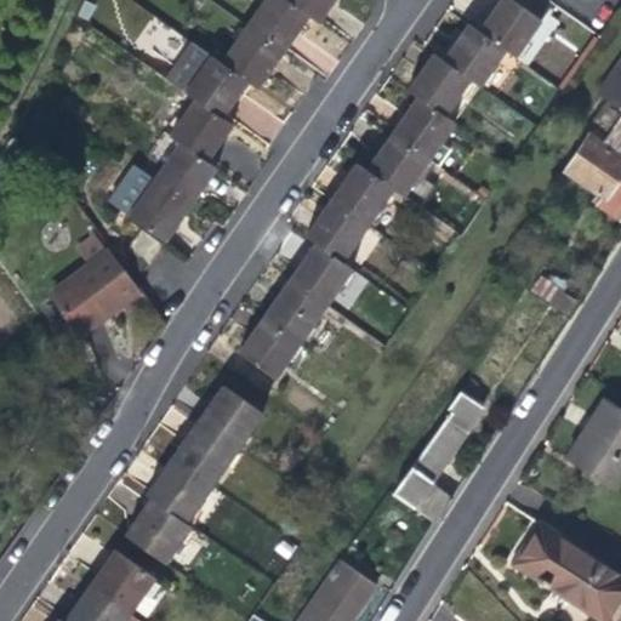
[(262,0),(246,24),(283,51),(294,35),(307,15),(286,0),(262,0)]
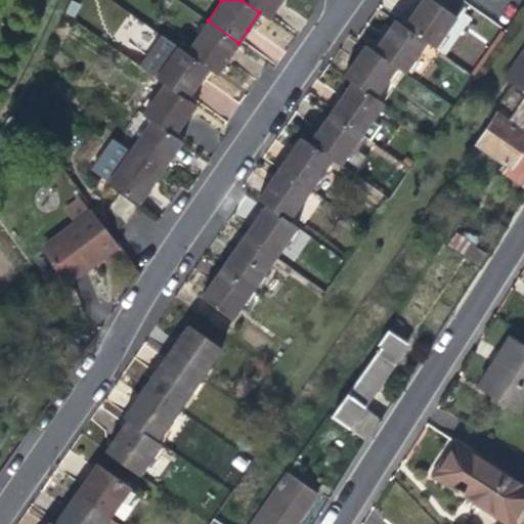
[(242,0),(259,12),(268,18),(278,5),(281,0),(242,0)]
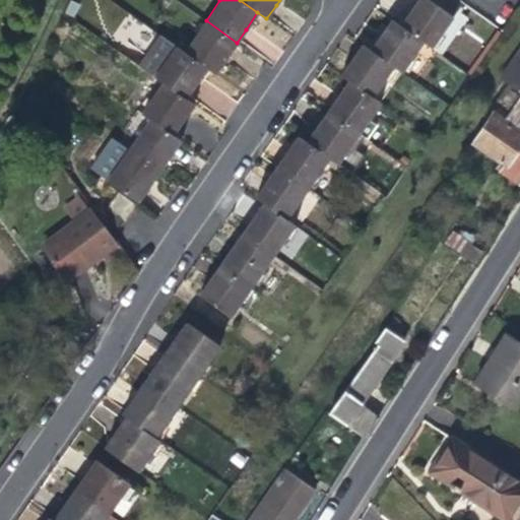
[(418,0),(415,6),(401,24),(424,41),(432,46),(463,1),(461,0),(418,0)]
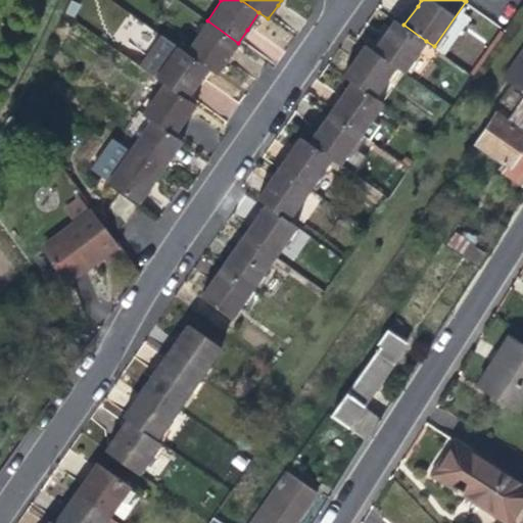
[(386,31),(373,48),(395,64),(405,72),(426,41),(403,25),(395,18),(386,31)]
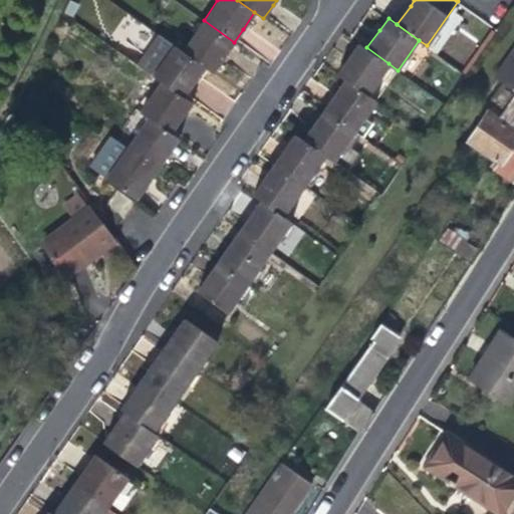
[(204,20),(182,50),(206,67),(213,72),(223,58),(234,42),(204,20)]
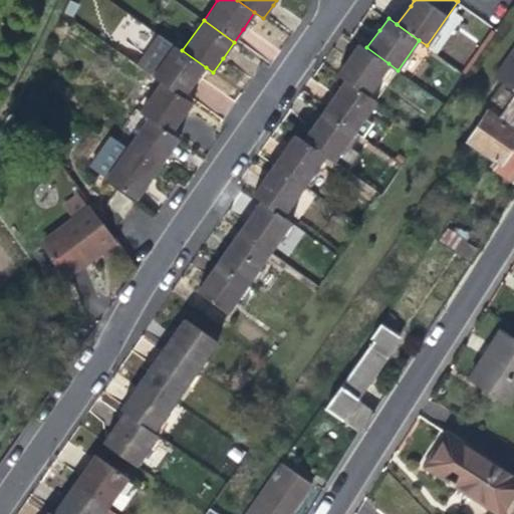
[(153,75),(160,80),(185,97),(196,81),(206,67),(182,50),(174,45),(160,35),(139,65),(153,75)]
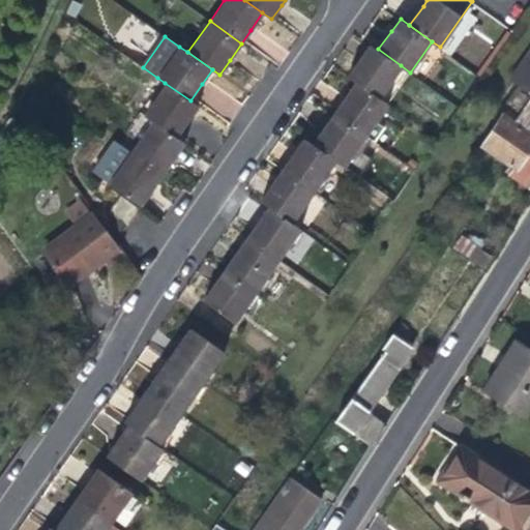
[(348,75),(356,81),(379,96),(401,65),(378,49),(371,43),(357,62),(348,75)]
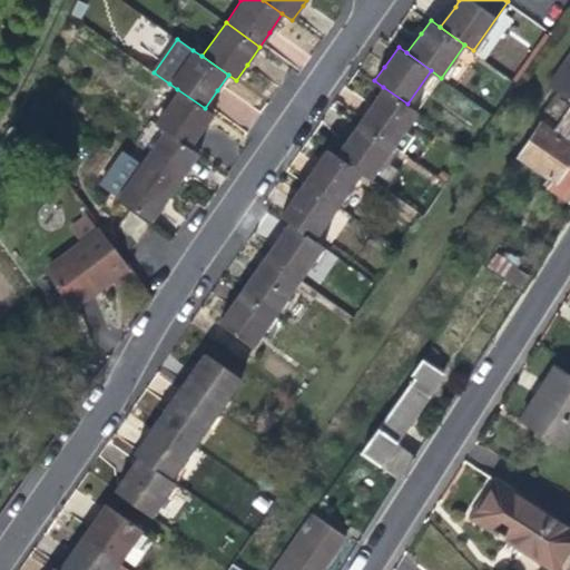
[(558,90),(569,99),(569,52),(547,84),(558,90)]
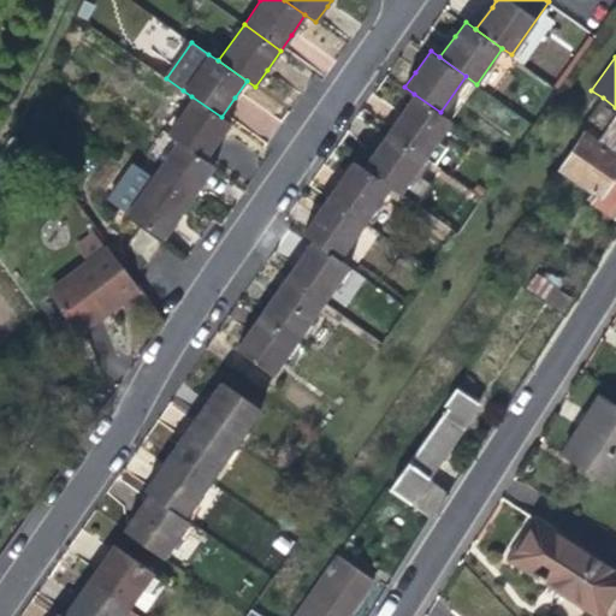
[(401,113),(389,129),(426,155),(450,119),(440,112),(414,94),(401,113)]
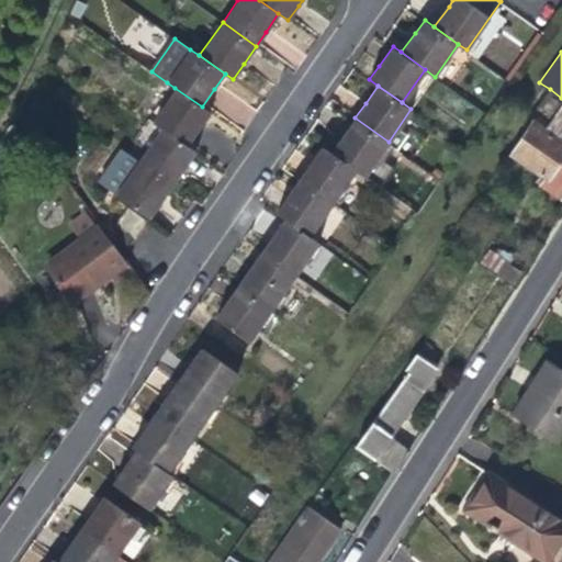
[(153,121),(161,127),(189,146),(201,126),(211,113),(202,107),(175,88),(153,121)]
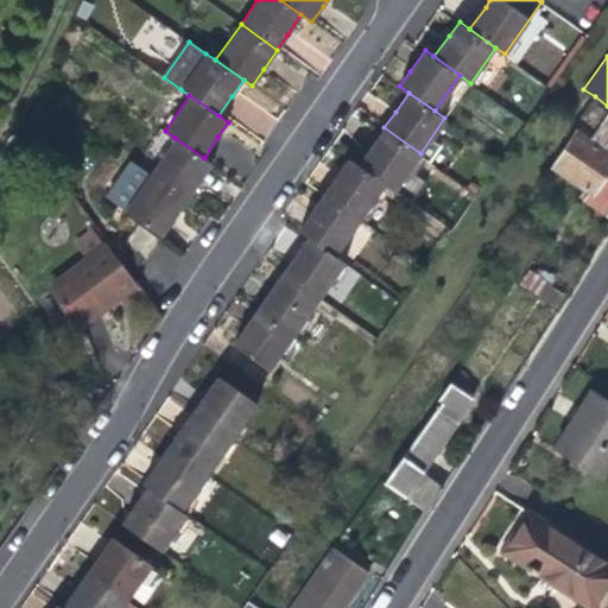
[(607,112),(590,137),(577,127),(551,168),(587,194),(583,201),(605,216),(607,210),(607,112)]
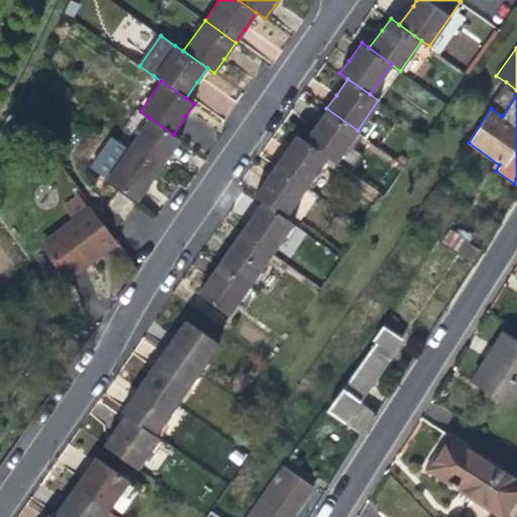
[(316,123),(305,138),(328,154),(336,161),(357,130),(326,108),(316,123)]
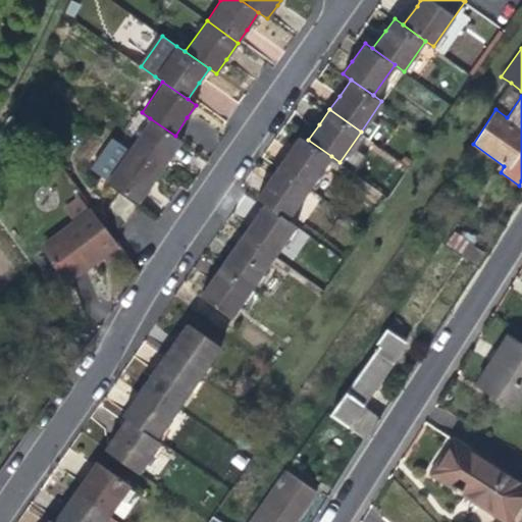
[(181,140),(175,136),(150,118),(128,150),(160,172),(171,155),(181,140)]
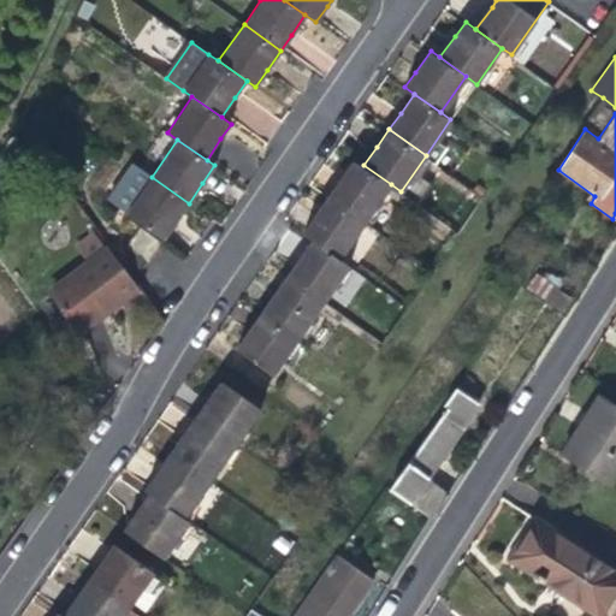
[(345,173),(331,195),(366,220),(391,184),(363,165),(356,159),(345,173)]
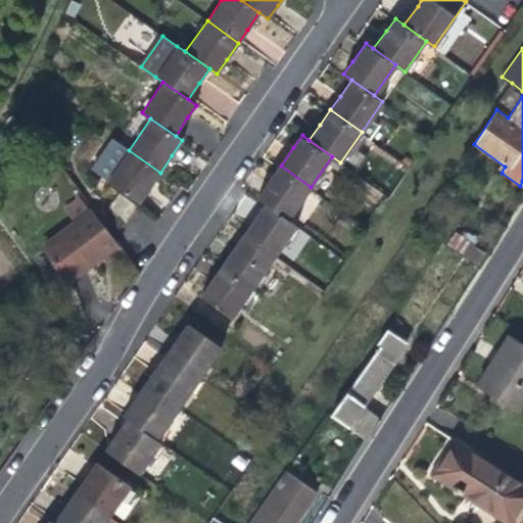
[(151,186),(160,173),(129,150),(112,138),(91,169),(139,204),(151,186)]
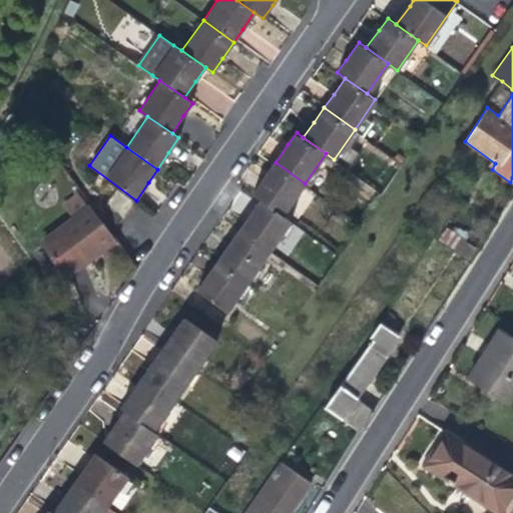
[(253,193),(261,198),(283,213),(305,183),(276,162),(265,177),(253,193)]
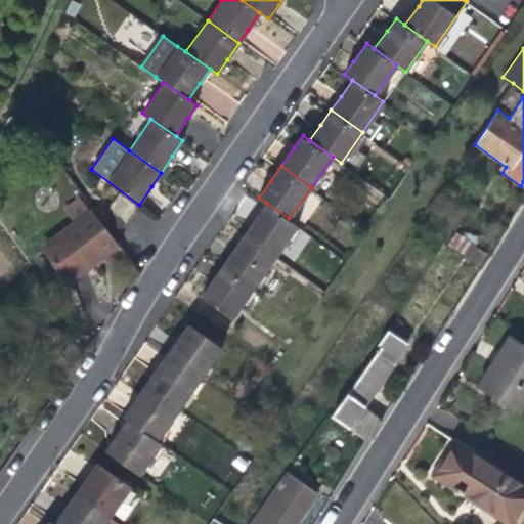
[(137,207),(118,193),(107,211),(125,224),(137,207)]
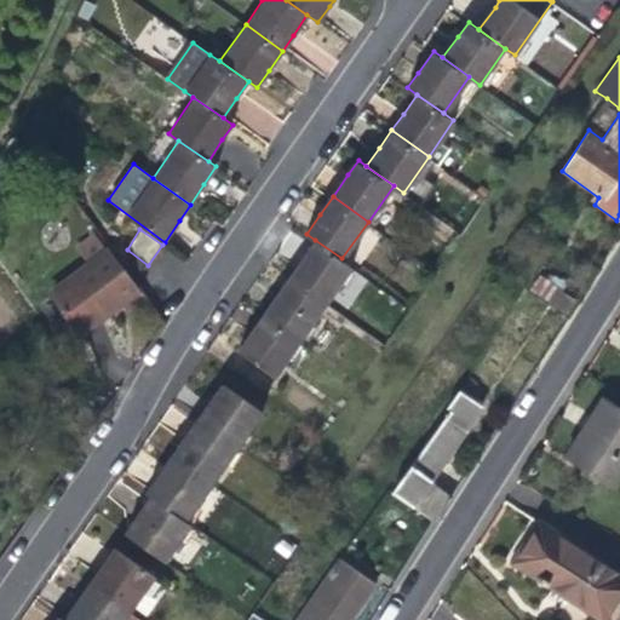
[(109,311),(137,290),(108,250),(107,251),(95,234),(76,247),(90,264),(50,292),(80,333),(109,311)]
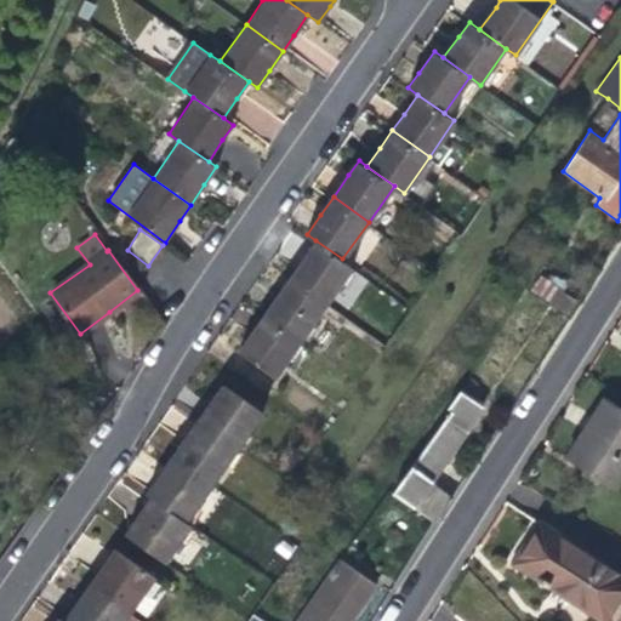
[(352,266),(342,258),(315,240),(302,261),(290,278),(326,303),(352,266)]
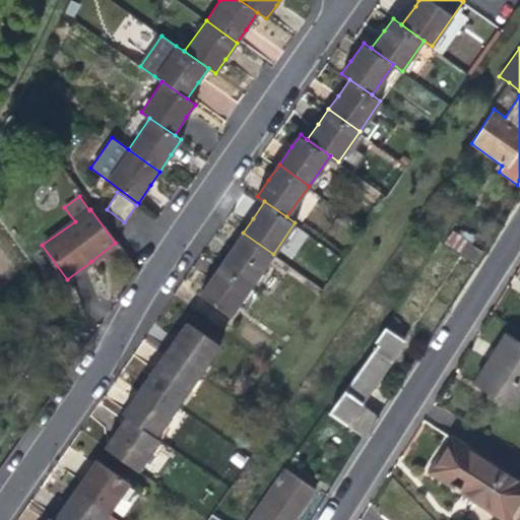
[(280,250),(290,258),(307,236),(297,229),(280,250)]
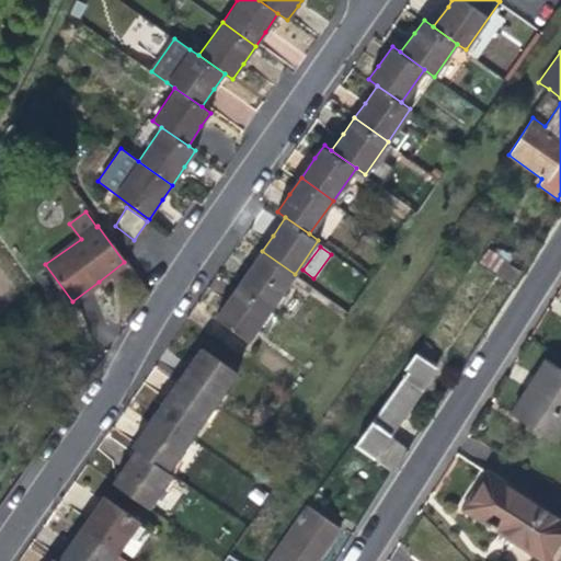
[(272,307),(295,274),(262,251),(250,268),(239,284),(272,307)]
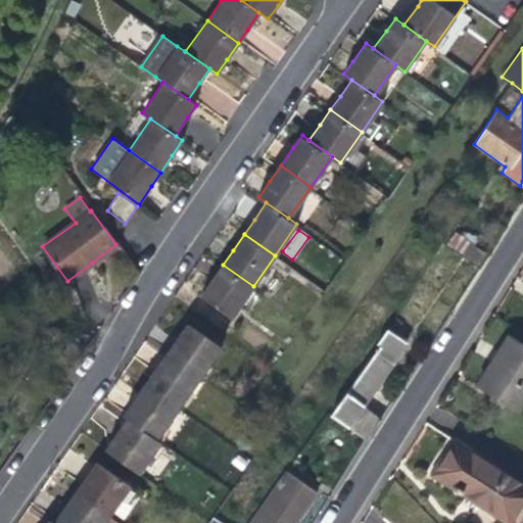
[(476,264),(484,253),(470,243),(463,254),(476,264)]
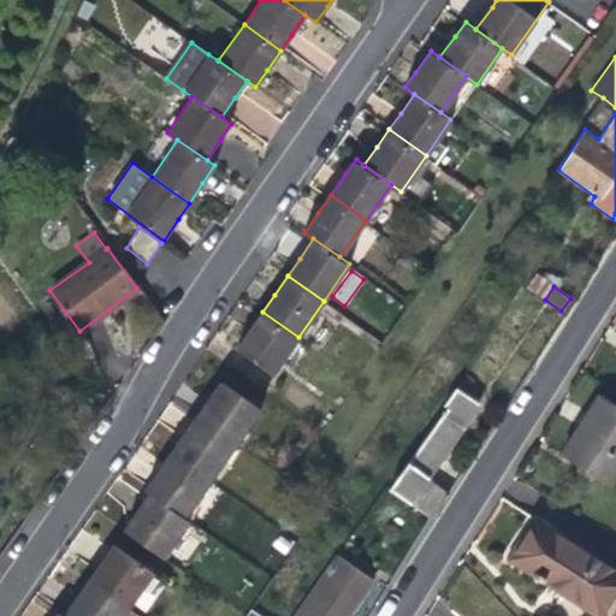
[(273,374),(298,337),(262,312),(250,331),(237,350),(273,374)]
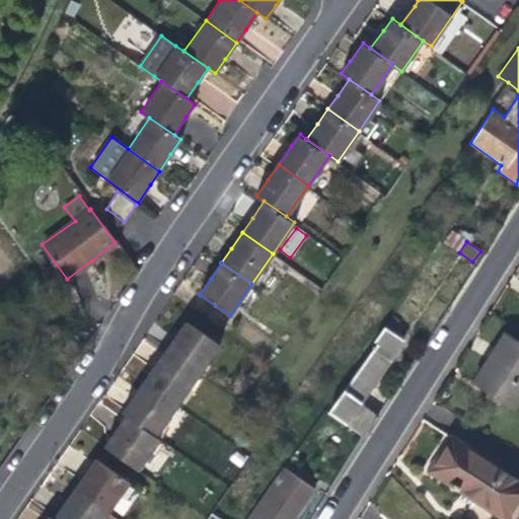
[(178,334),(164,353),(199,376),(220,345),(187,321),(178,334)]
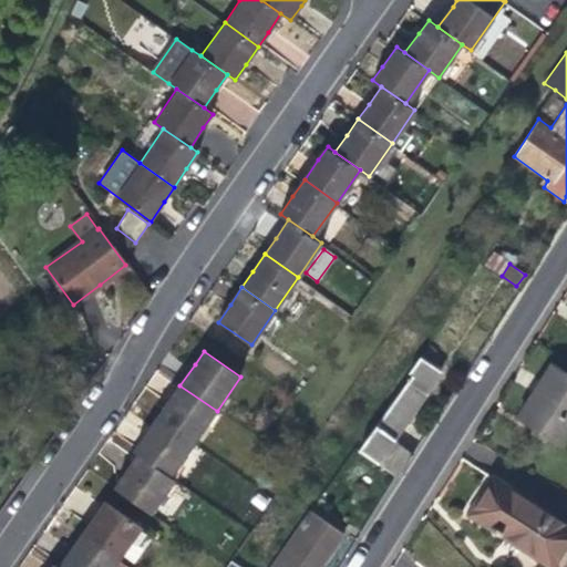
[(378,463),(397,476),(399,477),(414,453),(394,439),(414,412),(442,372),(421,358),(360,447),(380,461),(378,463)]
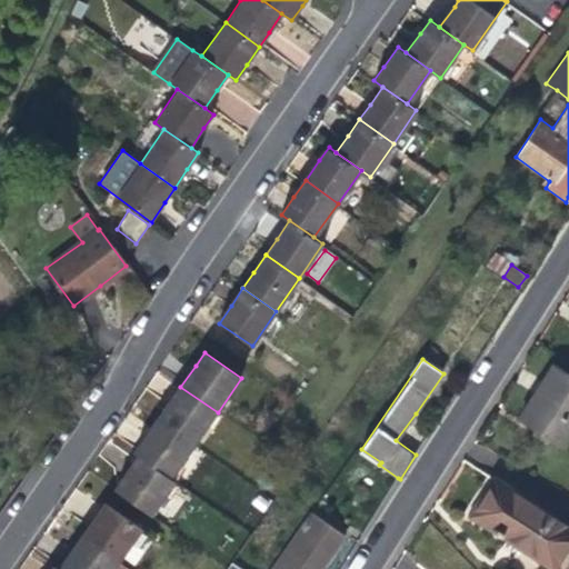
[(518,419),(561,447),(568,433),(568,375),(552,365),(537,390),(518,419)]
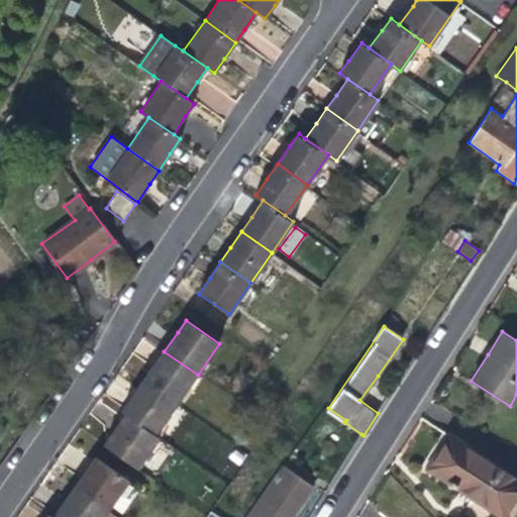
[(154,366),(142,382),(176,406),(198,375),(164,351),(154,366)]
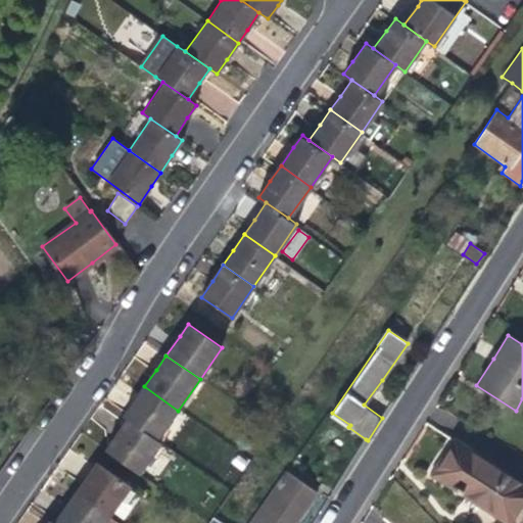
[(124,416),(128,420),(157,440),(178,411),(144,386),(128,410),(124,416)]
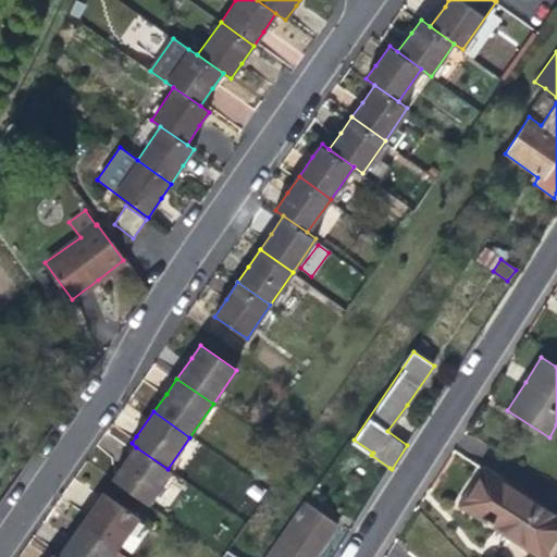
[(171,471),(168,469),(136,447),(123,467),(113,480),(147,505),(171,471)]
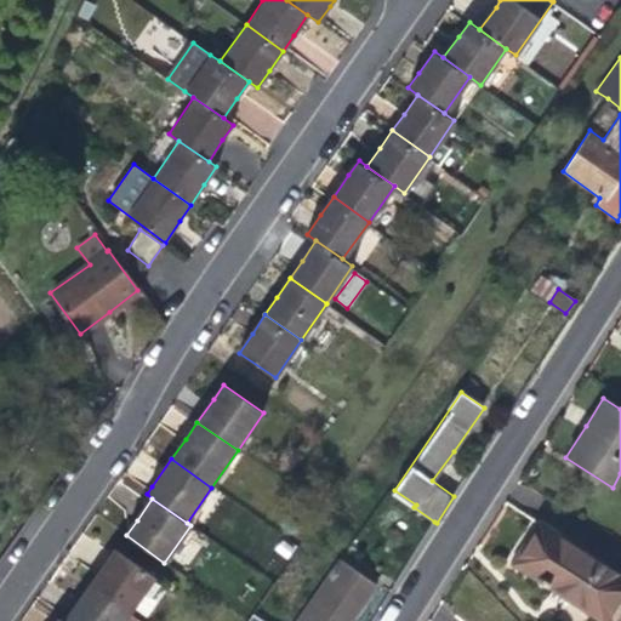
[(525,570),(604,620),(620,591),(620,575),(542,524),(516,564),(525,570)]
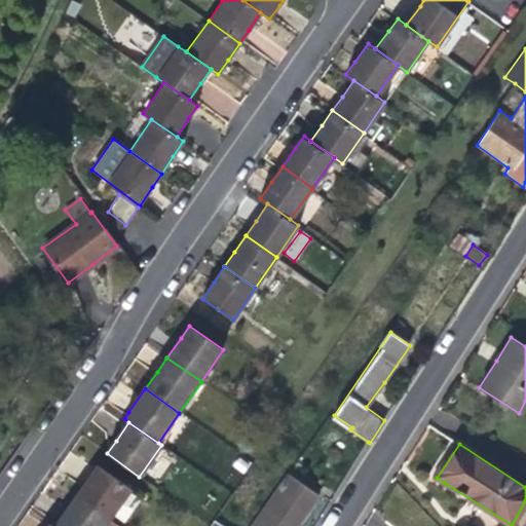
[(88,481),(76,498),(109,521),(133,488),(100,465),(88,481)]
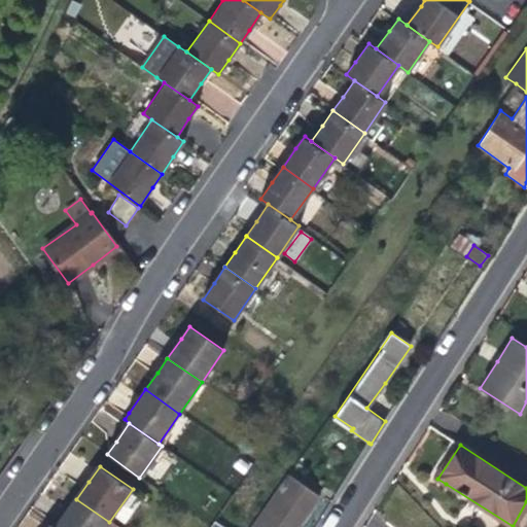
[(255,526),(296,526),(300,524),(318,497),(291,478),(255,526)]
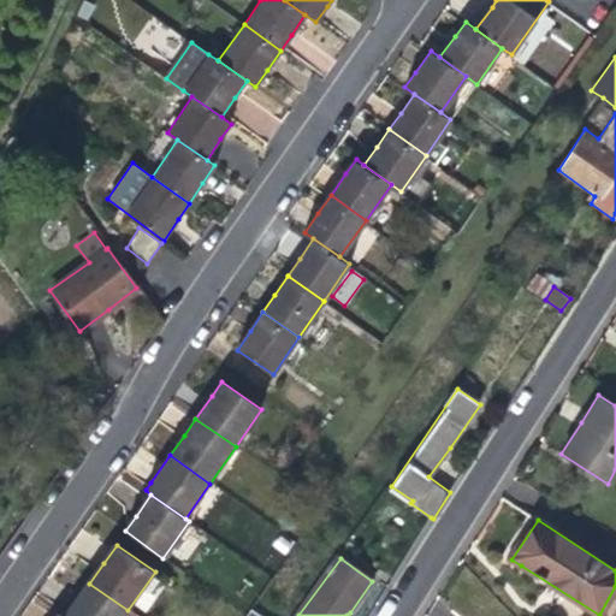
[(77,600),(65,615),(123,615),(128,610),(89,584),(77,600)]
